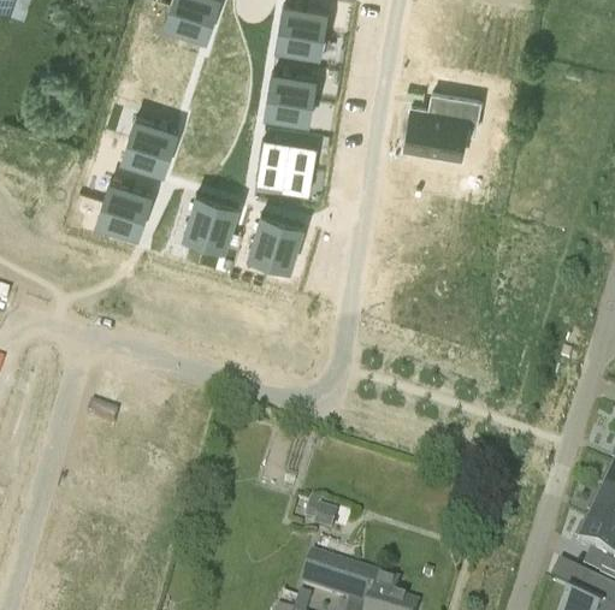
[(0,17),(10,21),(16,0),(0,0),(0,17)]
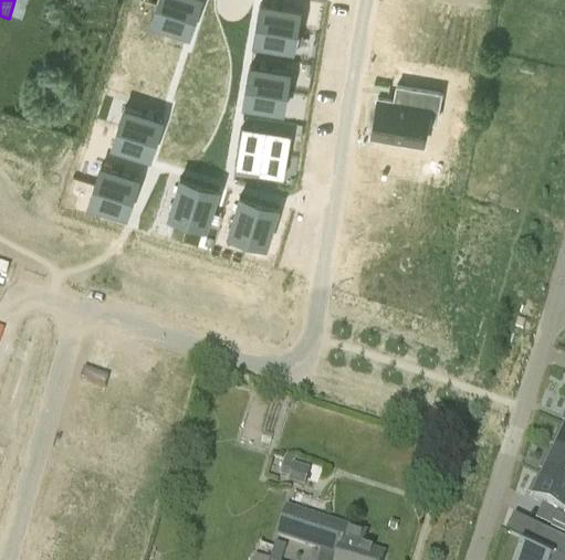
[(194,0),(158,0),(156,9),(194,21),(200,2),(194,0)]
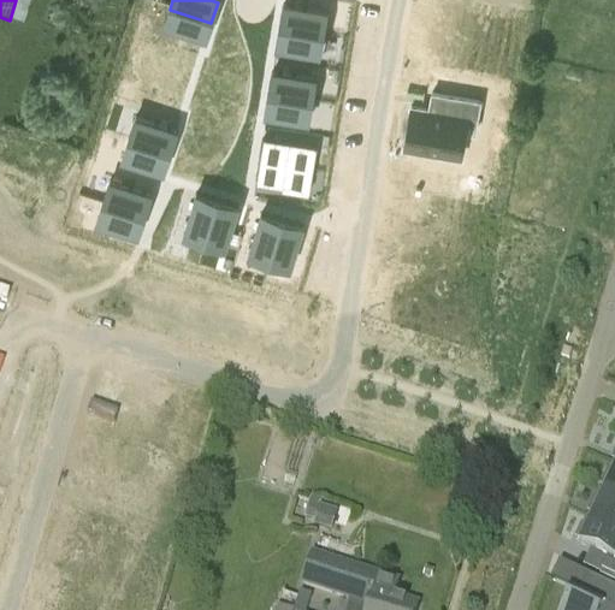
[(170,10),(164,30),(205,43),(211,23),(170,10)]
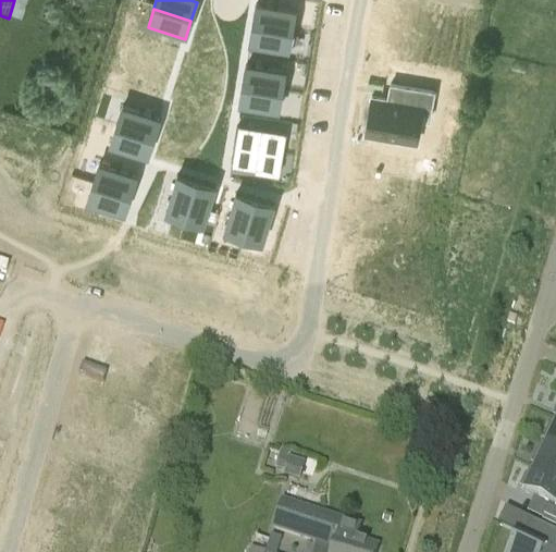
[(256,9),(252,27),(291,34),(294,15),(256,9)]
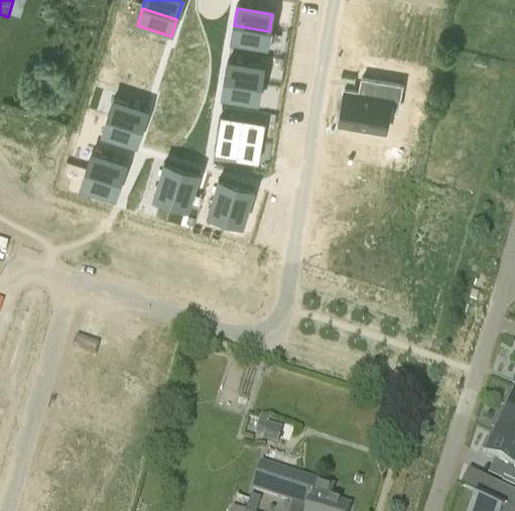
[(354,39),(396,46),(400,22),(358,15),(354,39)]
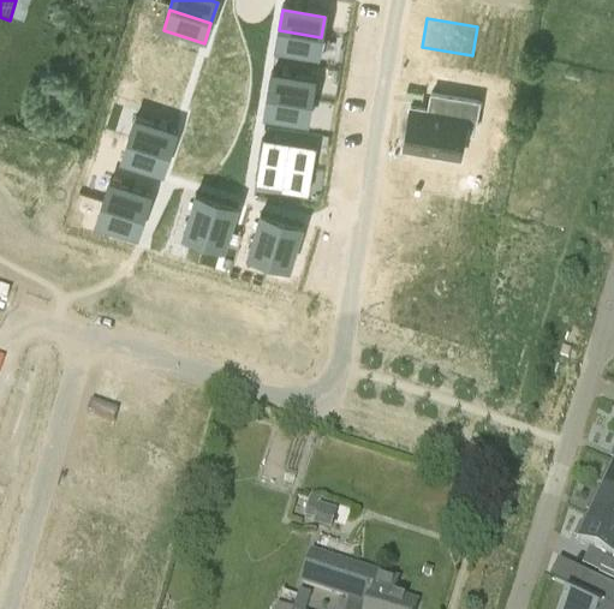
[(279,30),(275,52),(317,59),(321,37),(279,30)]
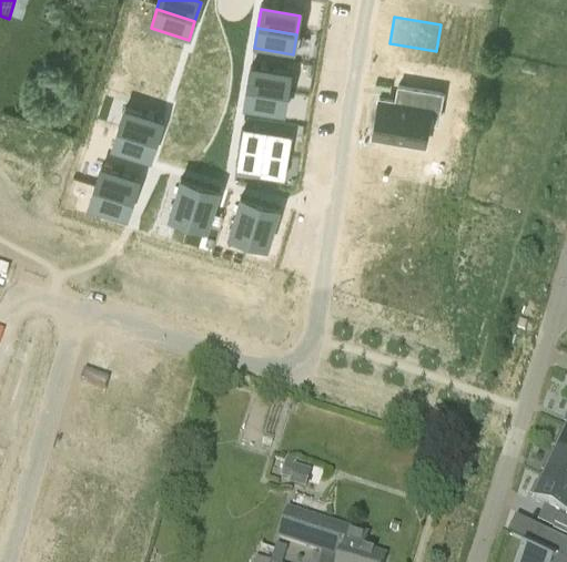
[(250,70),(246,90),(286,96),(290,77),(250,70)]
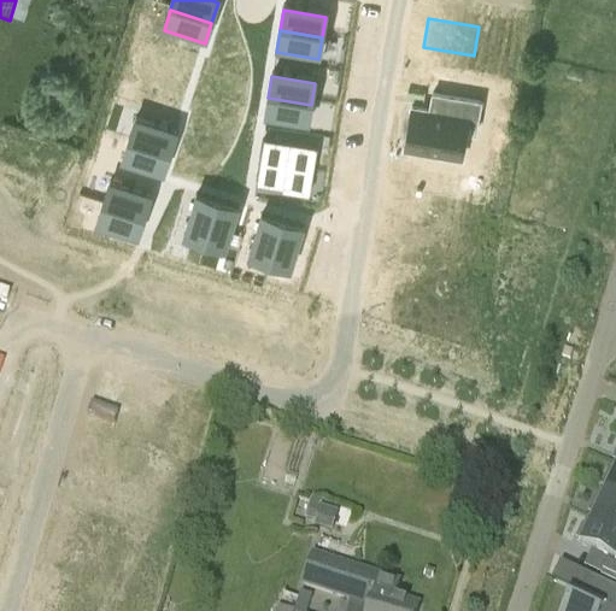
[(268,98),(264,119),(308,127),(311,105),(268,98)]
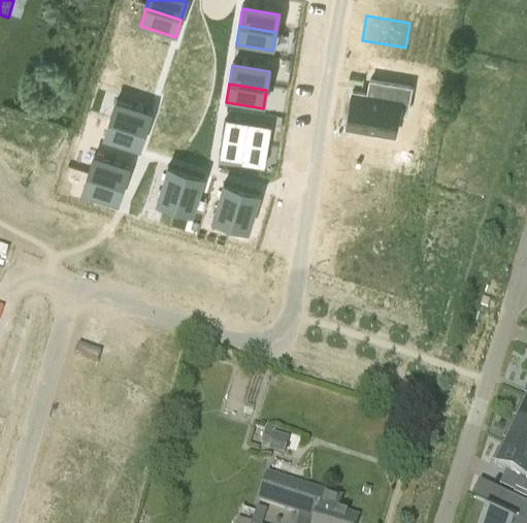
[(351,96),(344,131),(394,139),(397,118),(405,119),(410,92),(369,85),(368,86),(373,87),(372,97),(367,96),(367,99),(351,96)]
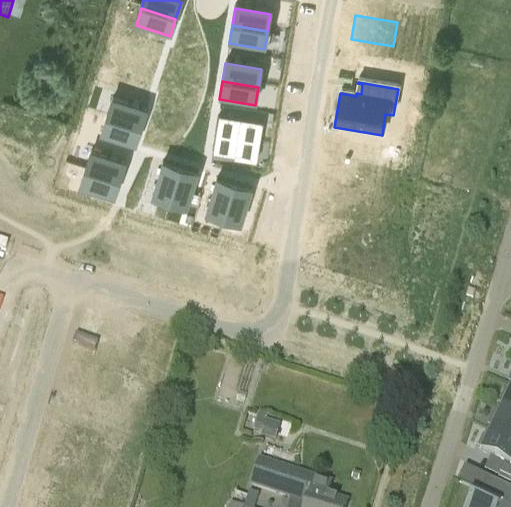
[(111,101),(106,119),(140,129),(146,112),(111,101)]
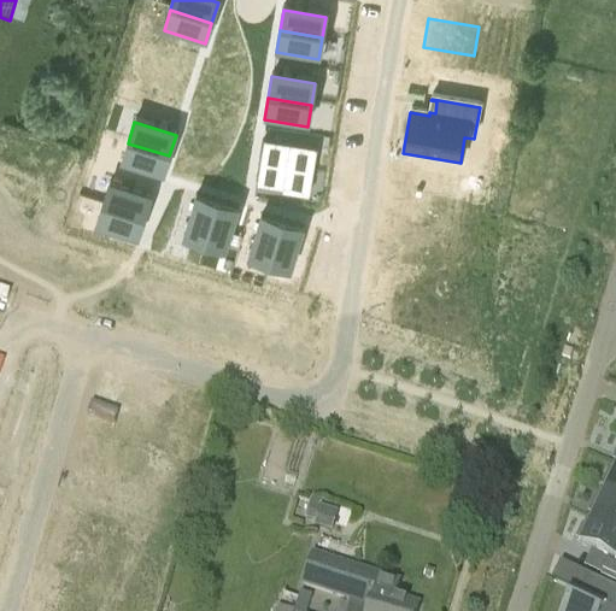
[(128,144),(121,164),(163,177),(169,156),(128,144)]
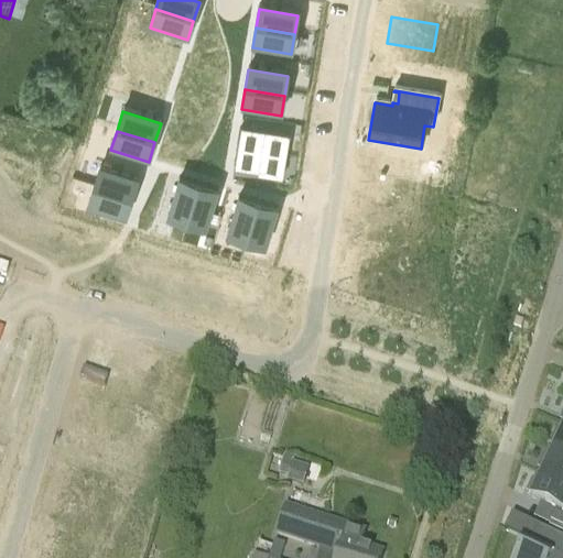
[(240,131),(237,152),(284,161),(288,139),(240,131)]
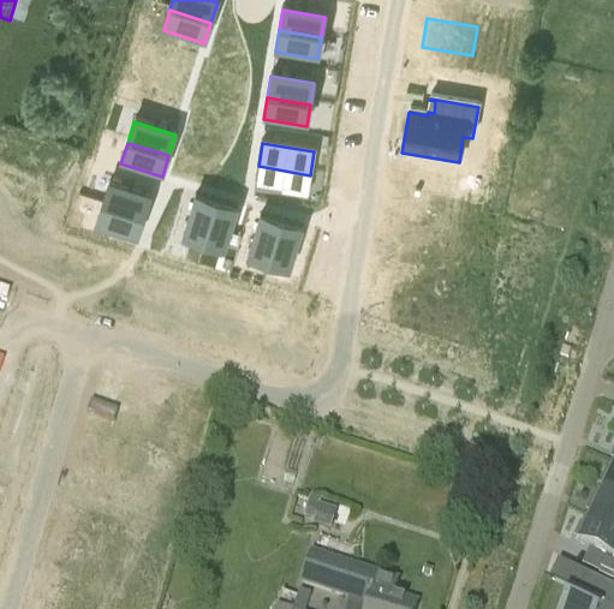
[(258,166),(254,189),(307,198),(310,175),(258,166)]
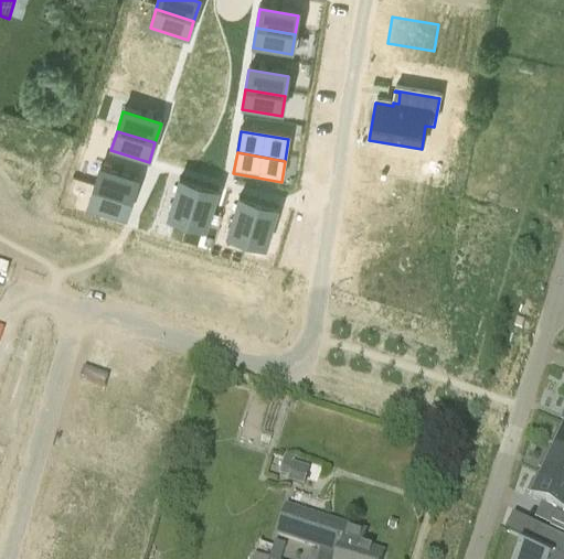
[(99,170),(94,189),(131,201),(137,182),(99,170)]
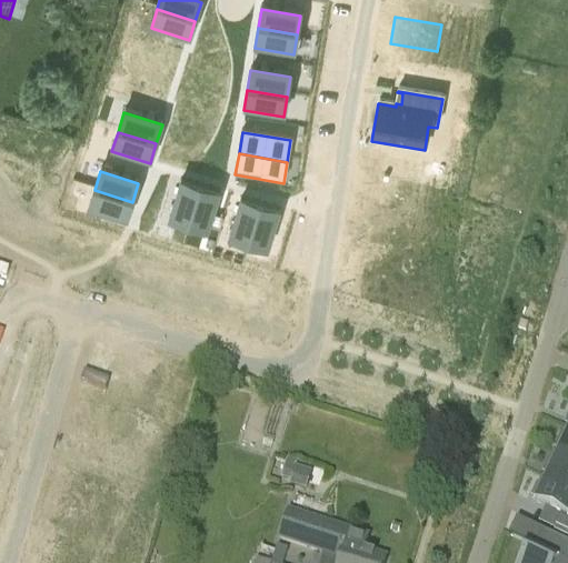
[(180,183),(169,221),(188,227),(199,189),(180,183)]
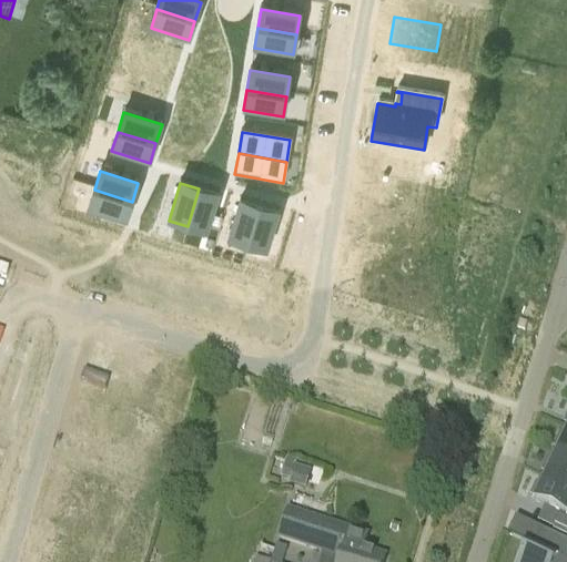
[(199,188),(188,226),(206,233),(219,195),(199,188)]
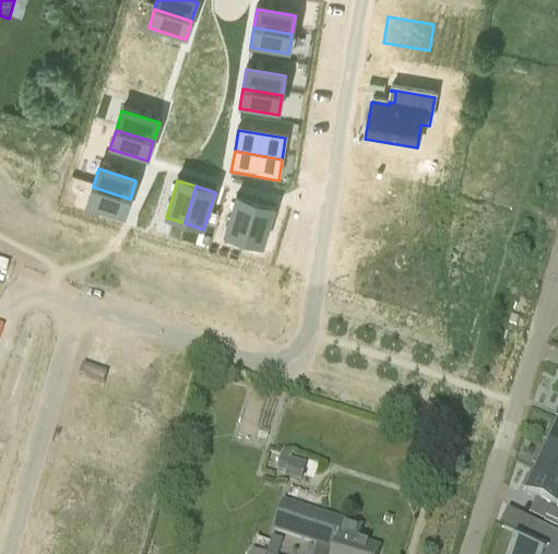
[(93,187),(86,205),(123,217),(130,199),(93,187)]
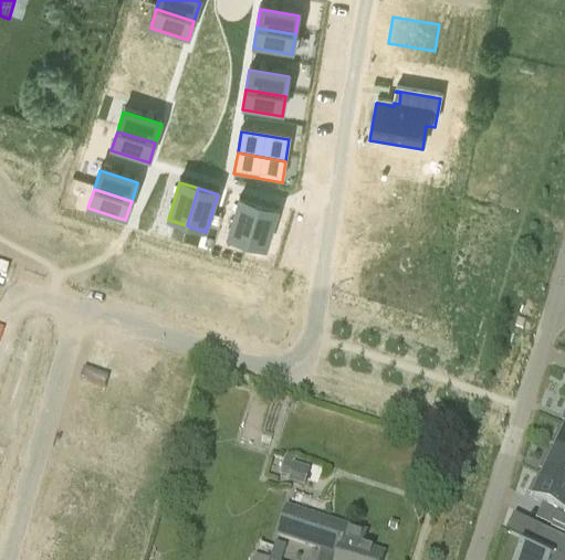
[(239,201),(227,239),(247,244),(258,207),(239,201)]
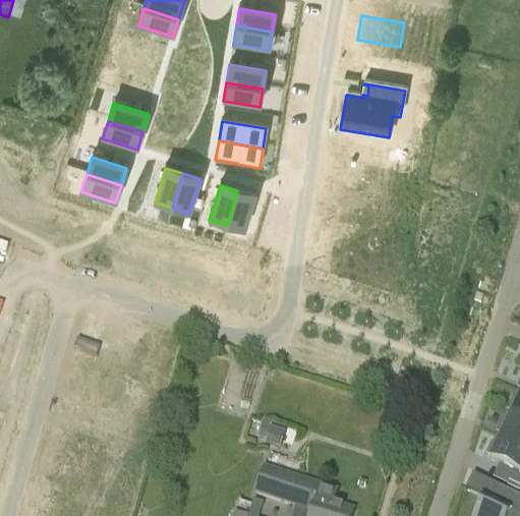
[(237,190),(227,225),(244,230),(255,195),(237,190)]
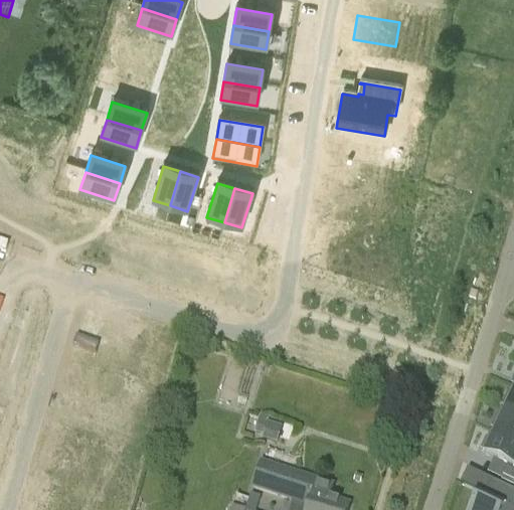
[(513,421),(513,395),(513,397),(509,395),(504,406),(508,407),(503,417),(513,421)]
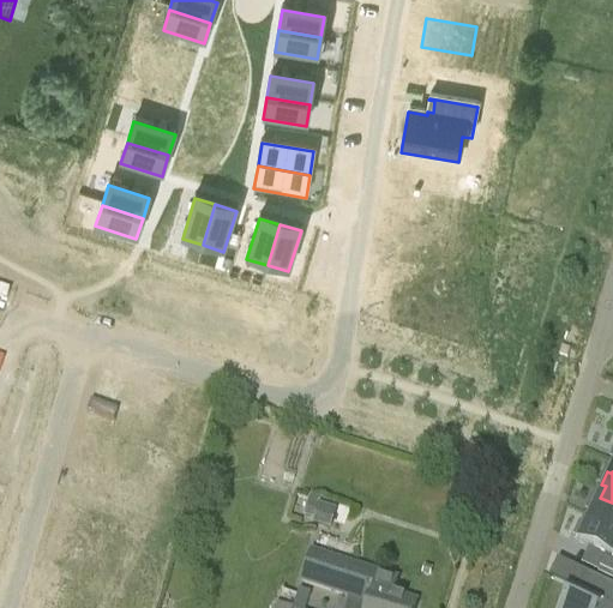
[(612,503),(600,498),(599,500),(595,498),(589,511),(593,512),(588,523),(612,535),(612,503)]
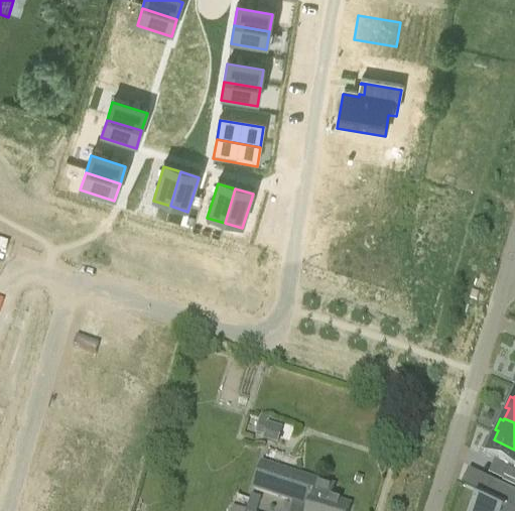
[(259,420),(253,440),(262,443),(261,446),(276,451),(280,435),(266,430),(268,423),(259,420)]
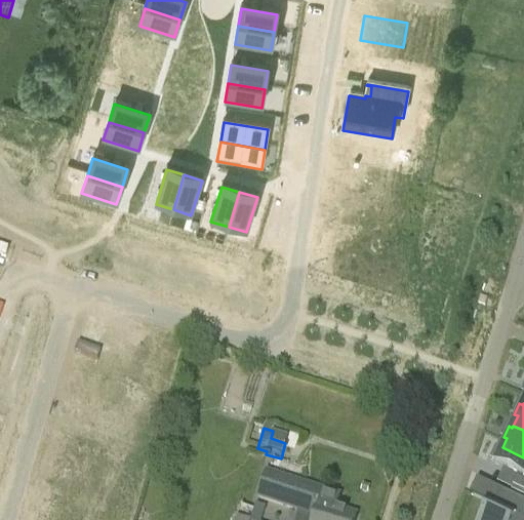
[(523,457),(502,447),(498,456),(494,454),(489,466),(493,468),(491,471),(516,482),(511,492),(523,498),(523,457)]
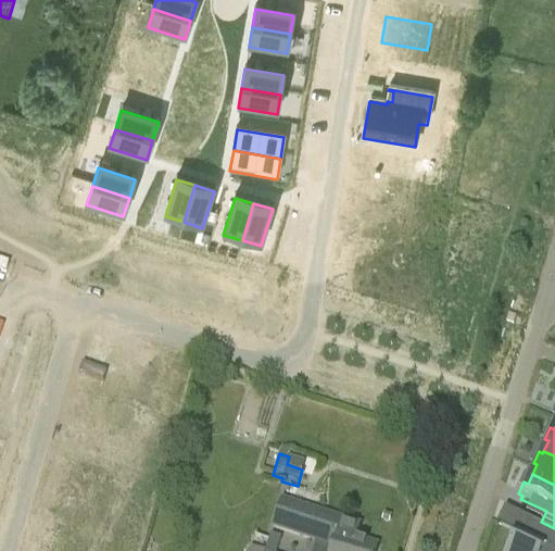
[(278,515),(272,533),(323,550),(364,550),(354,547),(358,534),(341,528),(341,527),(314,518),(280,508),(278,515)]
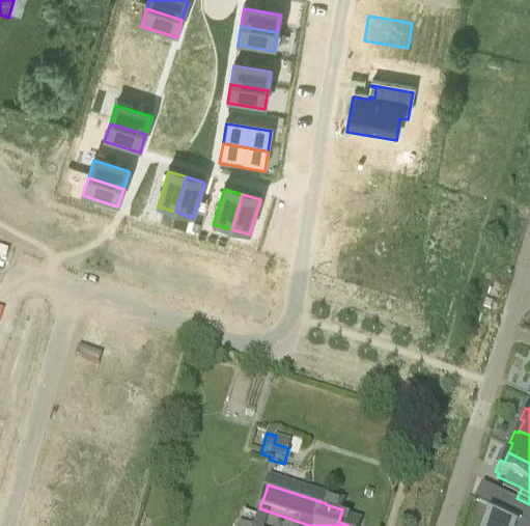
[(493,515),(492,516),(486,525),(529,525),(529,514),(504,502),(497,517),(493,515)]
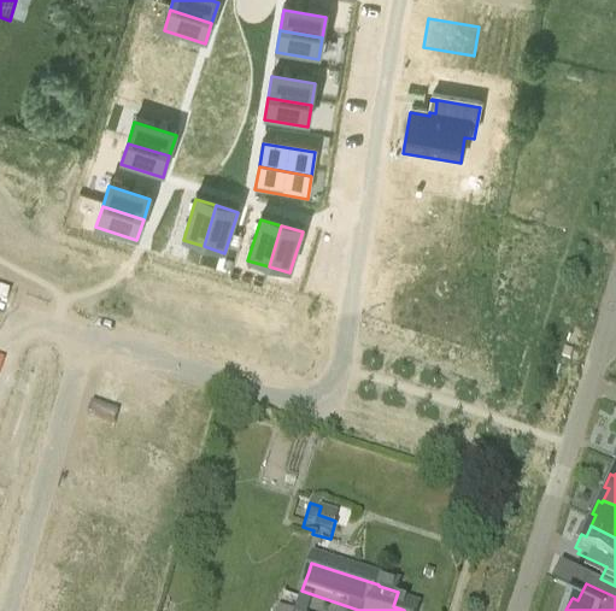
[(309,610),(311,605),(310,604),(299,600),(295,610),(309,610)]
